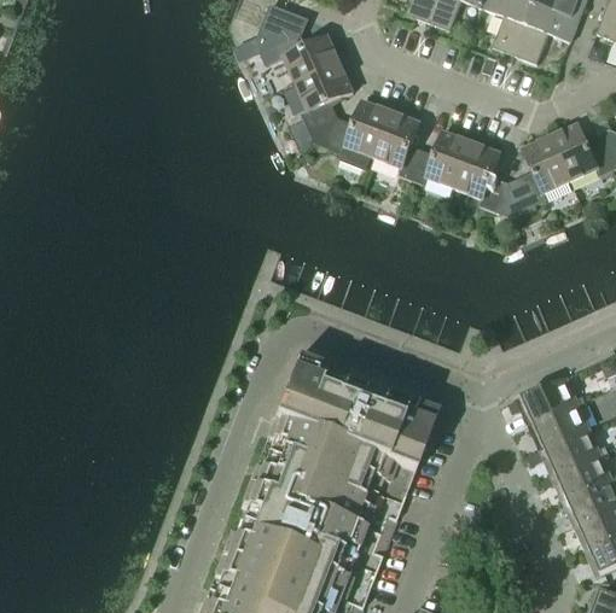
[(430,23),(439,0),(413,0),(407,15),(430,23)]
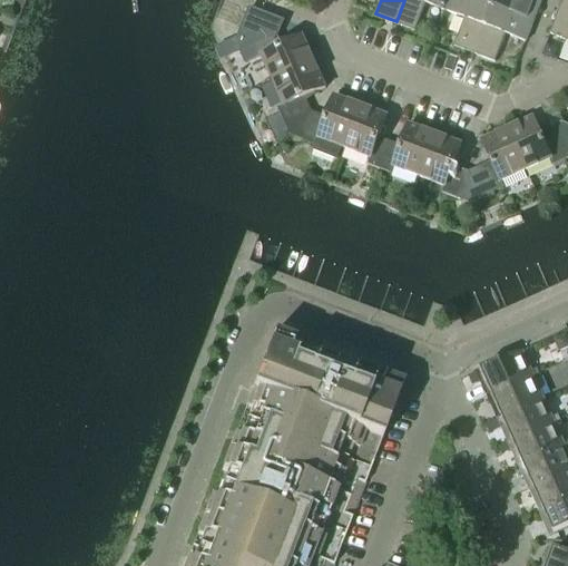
[(447,8),(450,0),(404,0),(397,21),(417,29),(428,1),(447,8)]
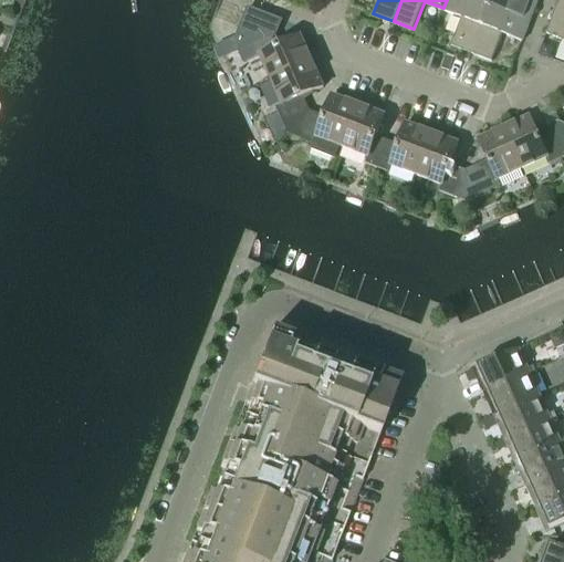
[(473,51),(491,3),(482,0),(447,0),(444,8),(463,16),(452,43),(473,51)]
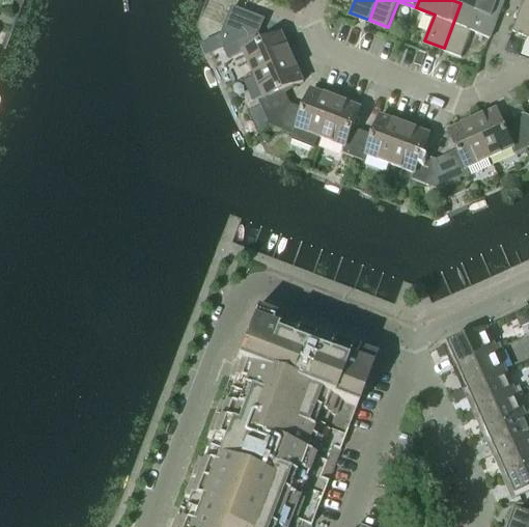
[(462,0),(461,3),(499,17),(505,0),(462,0)]
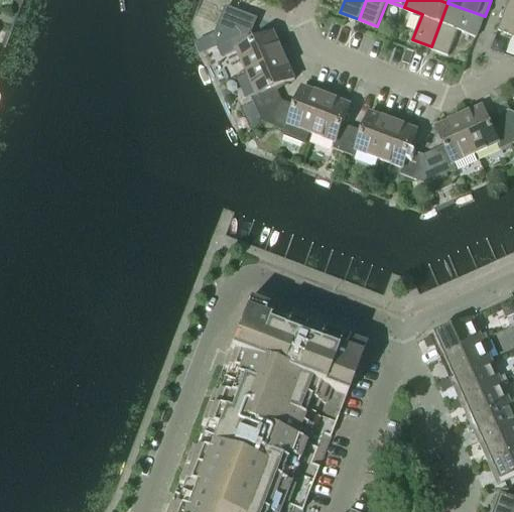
[(478,35),(485,16),(447,3),(431,46),(450,53),(460,28),(478,35)]
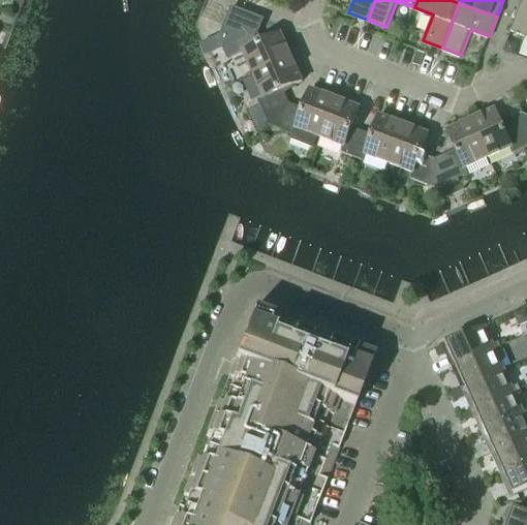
[(293,55),(282,31),(264,40),(259,30),(260,30),(266,17),(233,4),(222,32),(227,43),(224,45),(229,56),(245,50),(255,72),(293,55)]
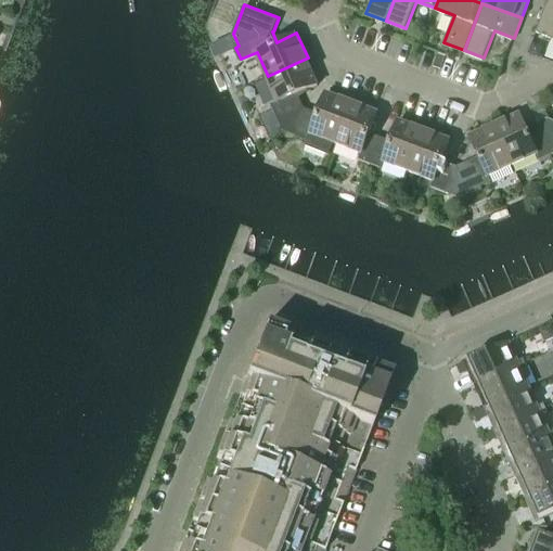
[(552,13),(545,11),(538,30),(552,36),(552,13)]
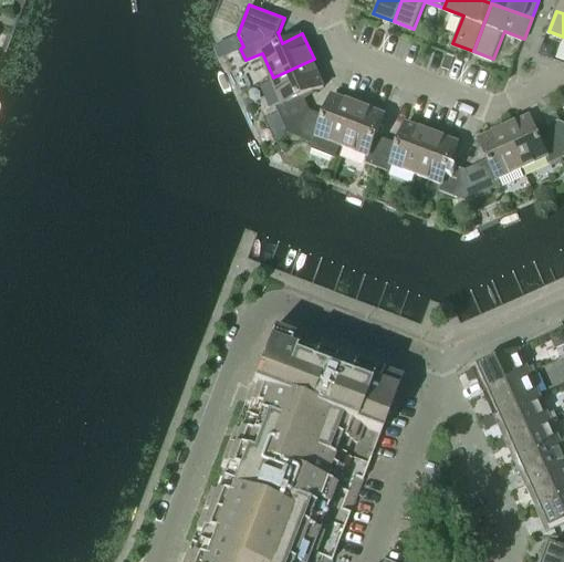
[(304,94),(325,84),(314,59),(273,77),(284,102),(278,105),(290,132),(311,108),(304,94)]
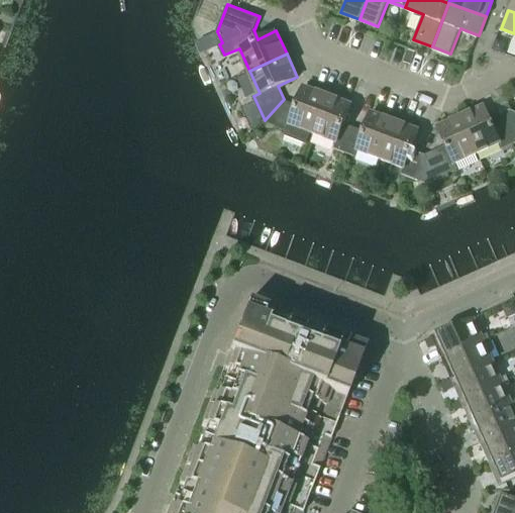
[(314,132),(329,94),(305,85),(298,104),(284,99),(265,120),(288,128),(286,134),(307,142),(311,131),(314,132)]
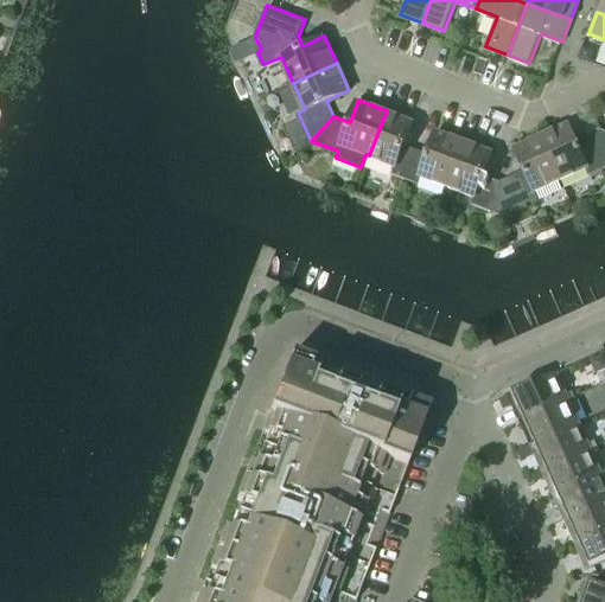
[(406,177),(418,147),(406,143),(414,121),(387,110),(369,155),(396,165),(394,172),(406,177)]
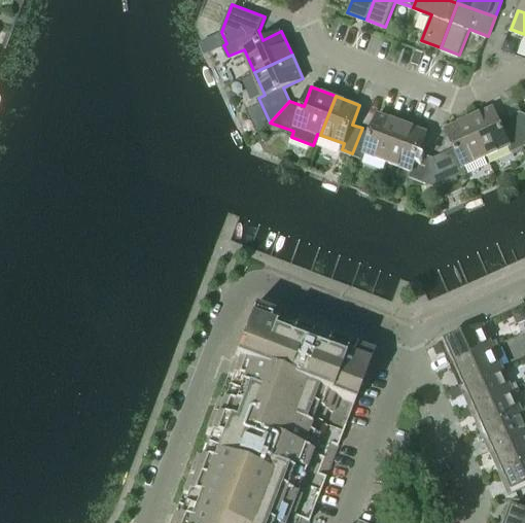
[(524,146),(512,118),(501,123),(494,106),(470,117),(488,155),(511,145),(514,150),(524,146)]
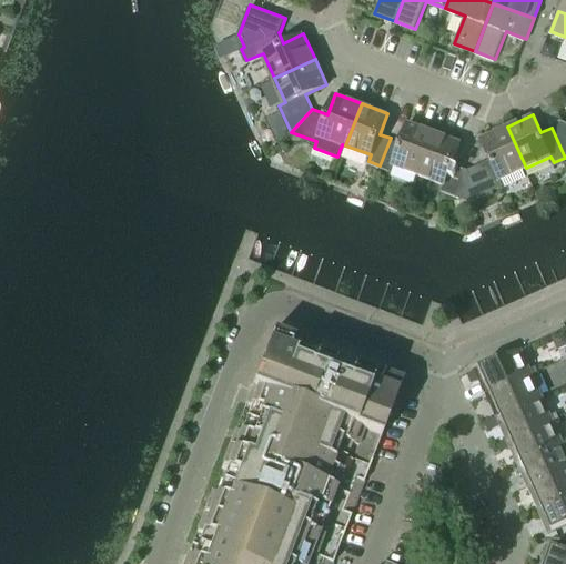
[(565,120),(562,119),(551,124),(552,128),(565,158),(565,120)]
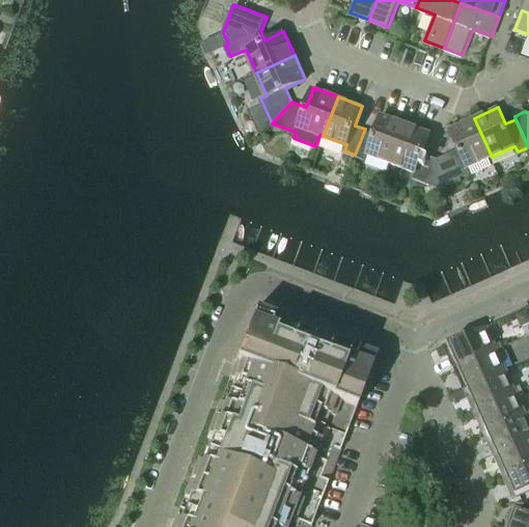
[(392,162),(407,122),(383,113),(376,133),(365,129),(355,155),(366,159),(368,154),(392,162)]
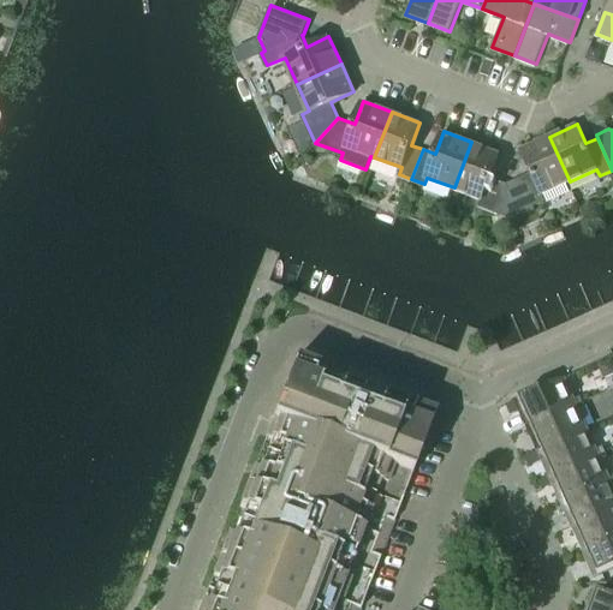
[(543,193),(570,181),(549,137),(522,149),(533,171),(507,181),(509,216),(546,199),(543,193)]
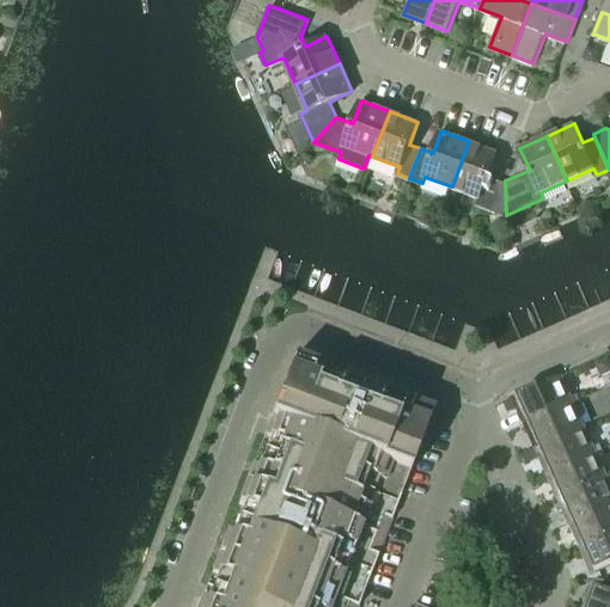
[(506,215),(505,181),(489,175),(498,152),(469,141),(452,186),(480,197),(477,203),(506,215)]
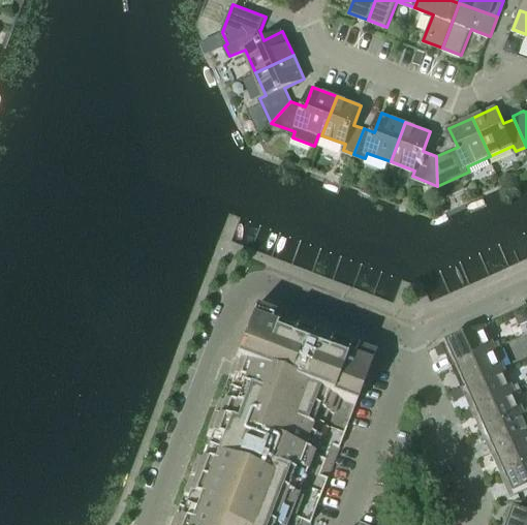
[(308,524),(317,501),(324,484),(340,442),(348,423),(377,346),(365,341),(367,337),(271,300),(265,317),(252,313),(229,374),(244,380),(235,405),(220,399),(207,434),(221,439),(216,454),(212,464),(197,458),(184,493),(198,498),(194,510),(180,504),(171,524),(308,524)]
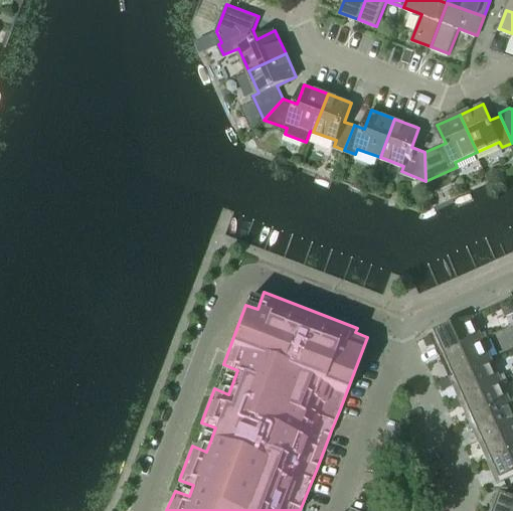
[(442,355),(489,334),(487,330),(481,333),(473,315),(432,333),(436,343),(441,341),(446,352),(441,354),(442,355)]
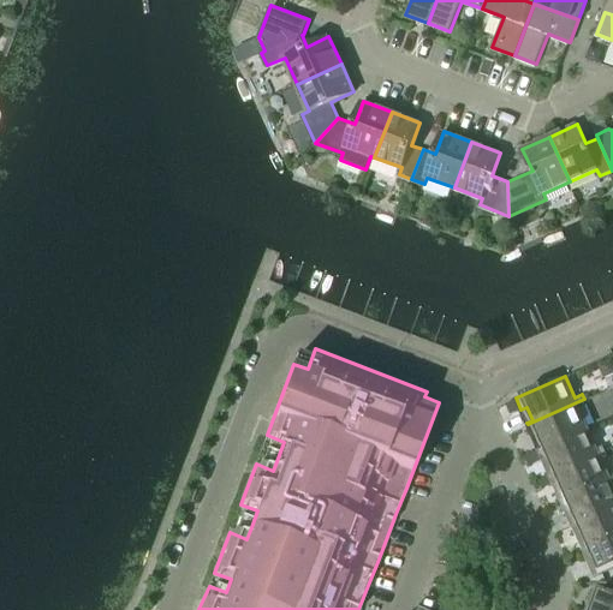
[(588,426),(579,406),(585,404),(584,399),(528,424),(531,434),(537,431),(543,446),(537,448),(539,449),(588,426)]
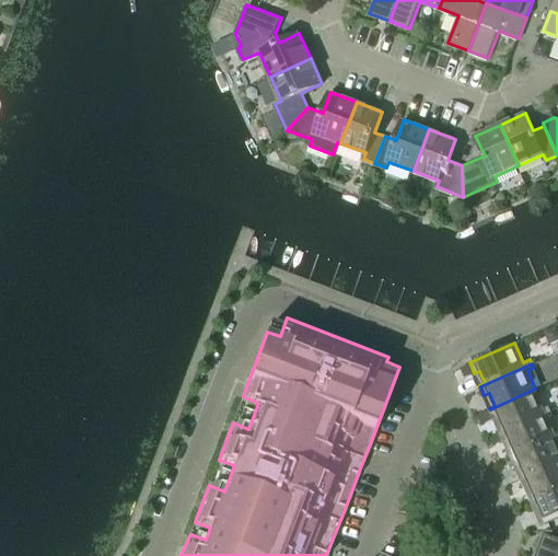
[(544,407),(535,389),(490,409),(495,418),(499,416),(504,429),(500,431),(500,432),(551,409),(549,405),(544,407)]
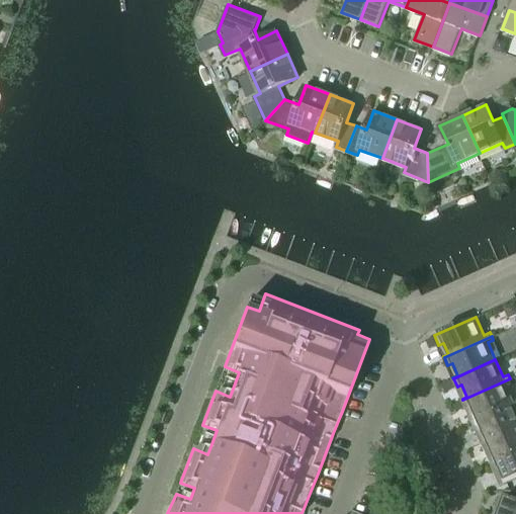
[(514,402),(506,384),(512,381),(510,378),(462,400),(466,408),(471,406),(477,417),(471,419),(471,420),(514,402)]
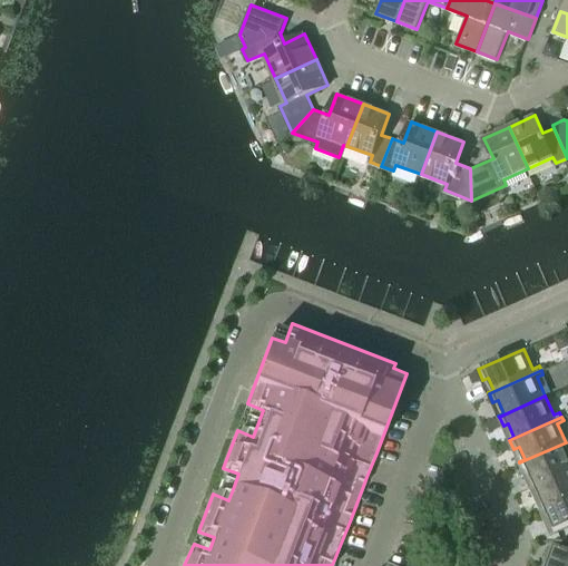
[(530,486),(567,469),(567,446),(566,442),(519,462),(524,472),(529,470),(535,482),(529,485),(530,486)]
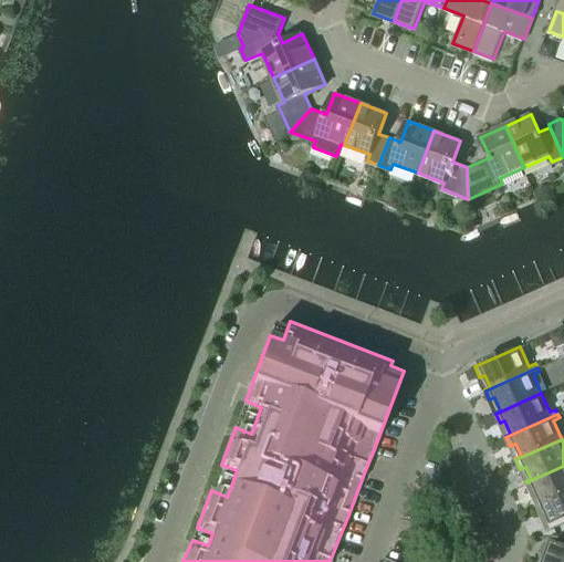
[(563,466),(526,482),(530,492),(535,489),(541,502),(536,505),(536,506),(563,493),(563,466)]
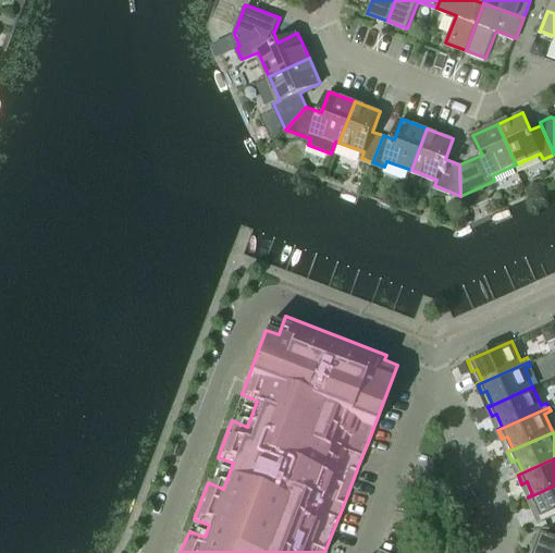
[(539,521),(554,514),(554,486),(528,498),(532,506),(538,504),(543,517),(538,519),(539,521)]
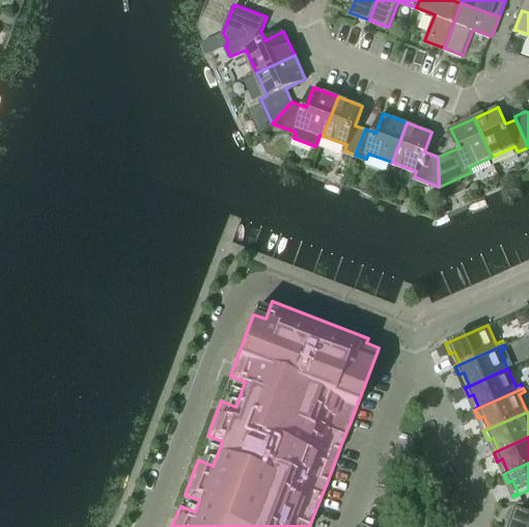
[(528,511),(513,506),(510,517),(514,518),(511,526),(528,526),(528,511)]
